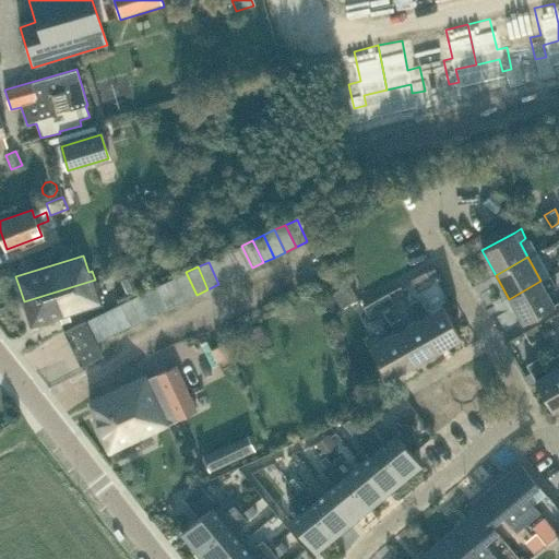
[(186,272),(175,277),(186,299),(197,295),(186,272)]
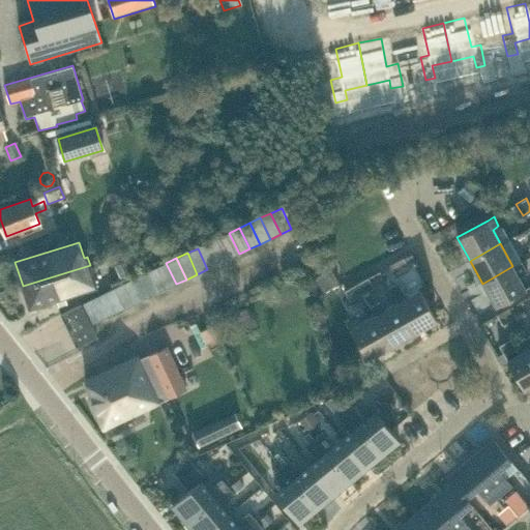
[(402,259),(389,265),(395,275),(407,269),(402,259)]
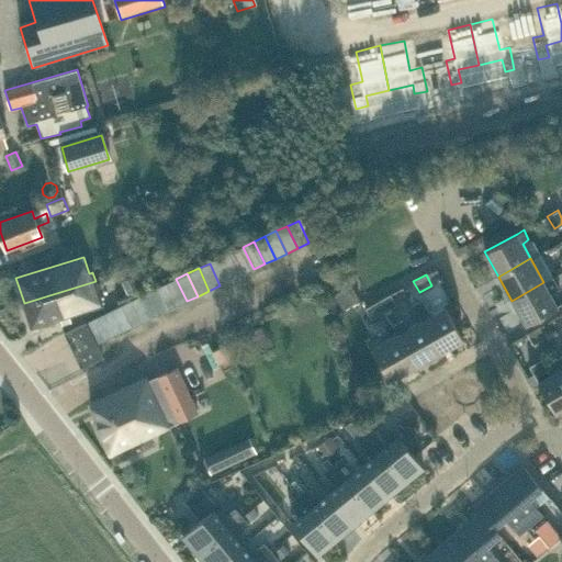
[(133,278),(123,282),(128,294),(138,290),(133,278)]
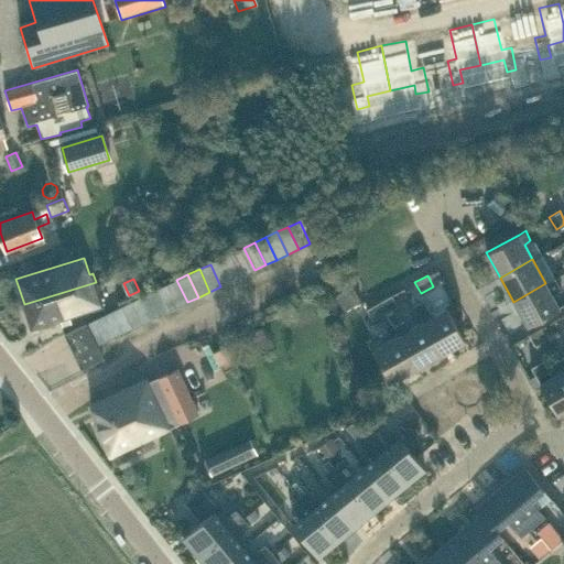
[(545,283),(513,302),(527,326),(560,308),(553,296),(561,292),(553,279),(545,283)]
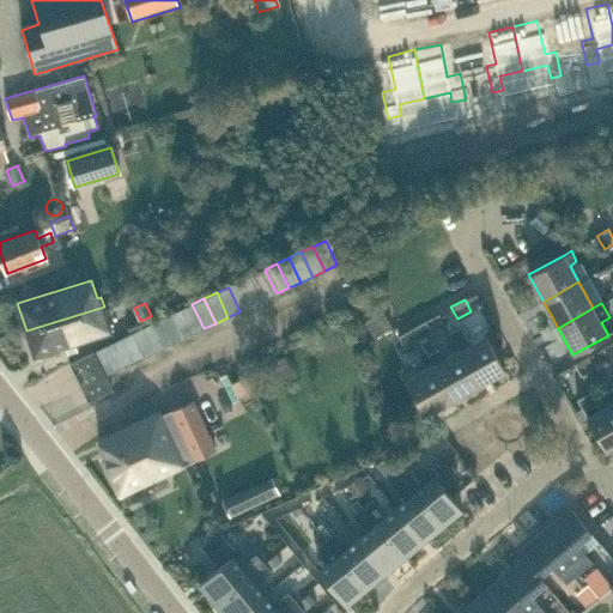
[(192,304),(180,310),(192,334),(204,328),(192,304)]
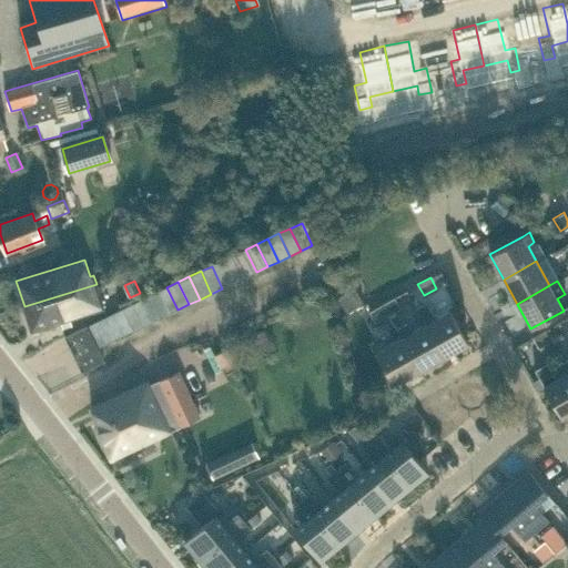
[(97,284),(24,306),(32,332),(61,323),(63,331),(73,327),(71,320),(104,310),(97,284)]
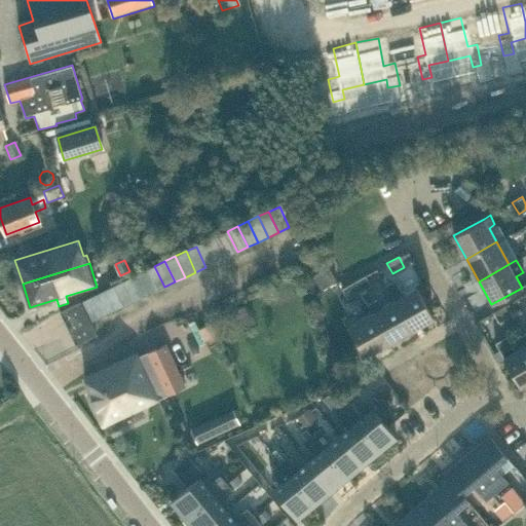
[(154,266),(144,271),(154,292),(164,287),(154,266)]
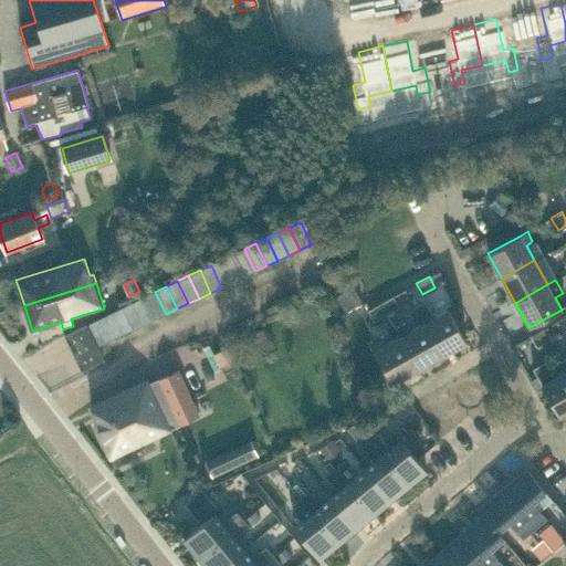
[(345,310),(360,301),(353,287),(337,296),(345,310)]
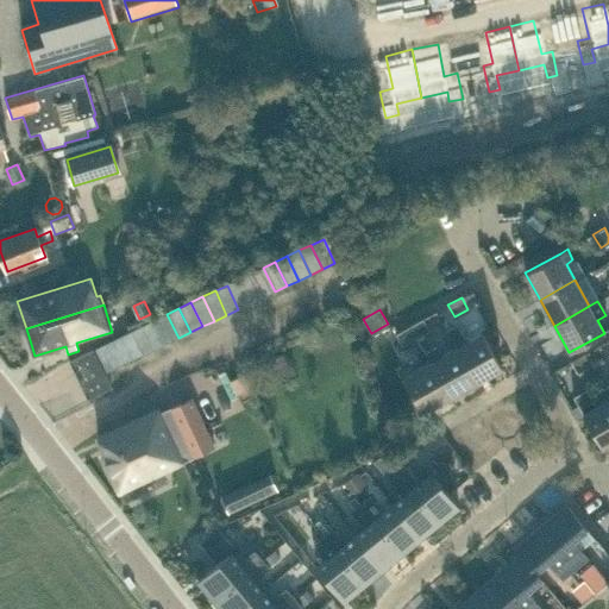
[(167,314),(155,320),(167,344),(179,338),(167,314)]
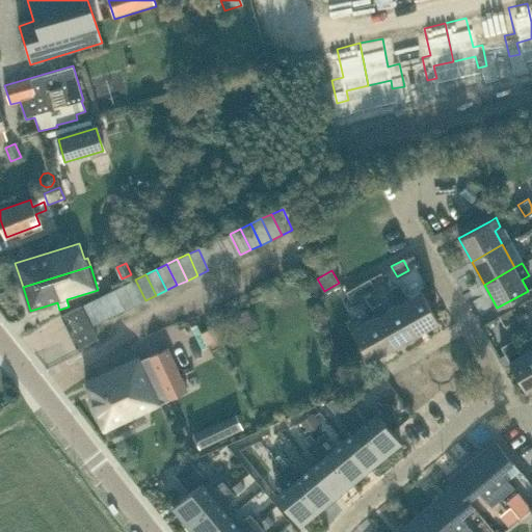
[(357,286),(363,295),(375,289),(369,278),(357,286)]
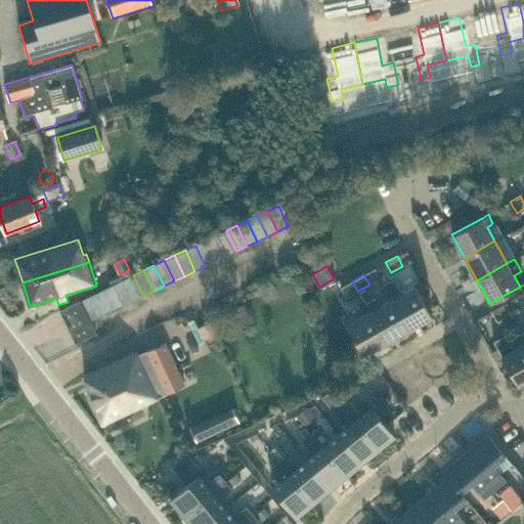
[(133,275),(123,279),(133,301),(143,296),(133,275)]
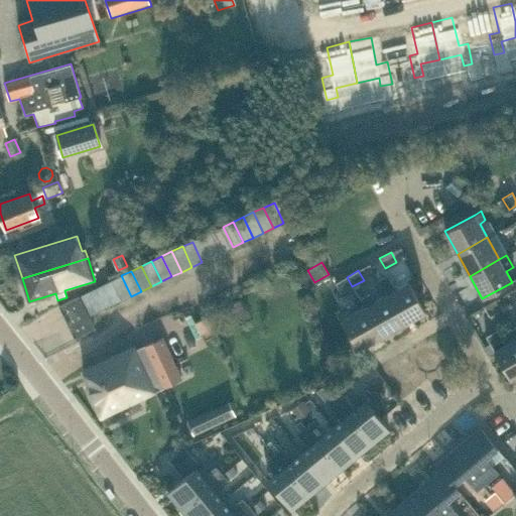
[(409,281),(395,289),(387,274),(378,280),(386,294),(403,325),(425,311),(409,281)]
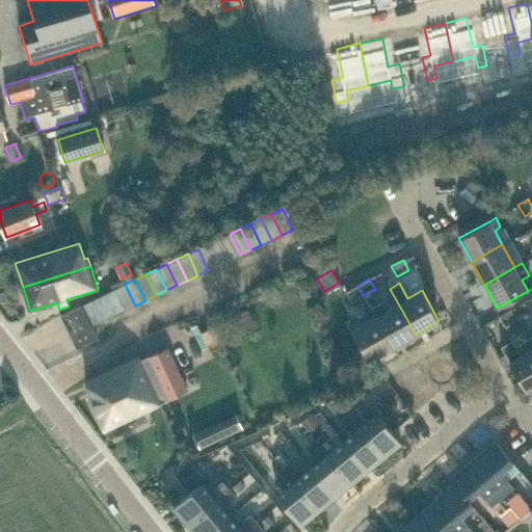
[(125,284),(114,289),(125,311),(135,306),(125,284)]
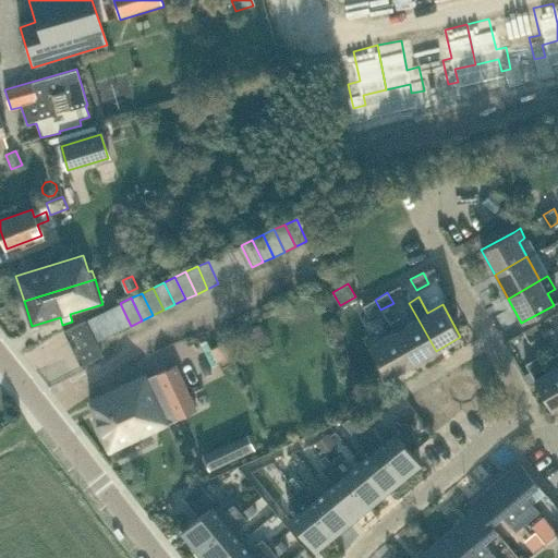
[(368,317),(380,310),(375,300),(363,306),(368,317)]
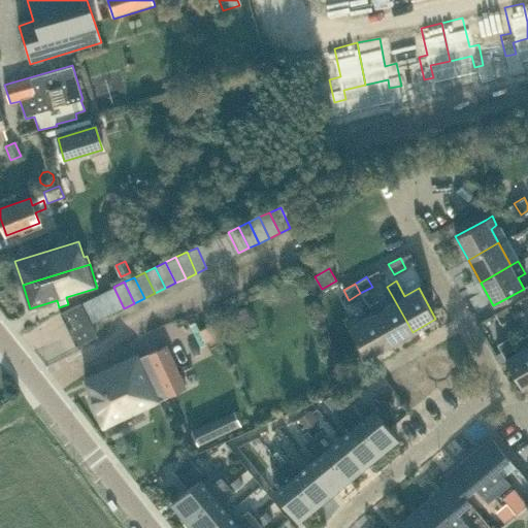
[(113,287),(103,292),(112,312),(124,308),(113,287)]
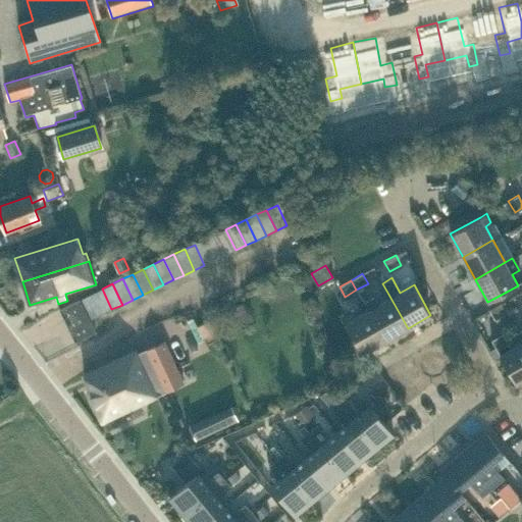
[(102,289),(92,294),(101,314),(111,309),(102,289)]
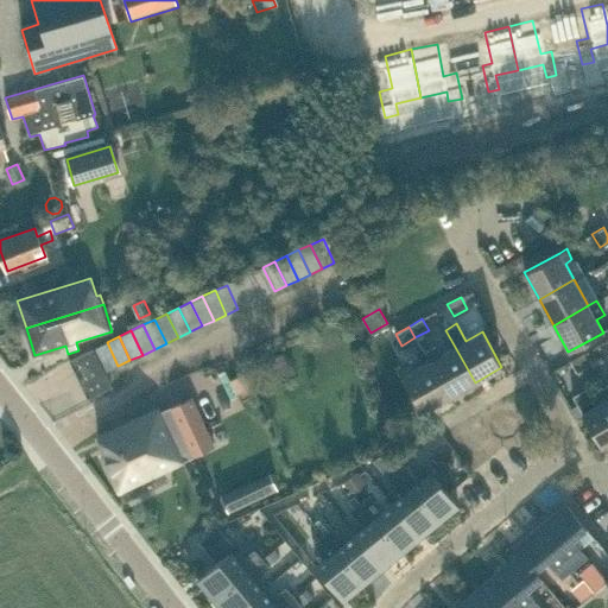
[(602,358),(607,354),(607,339),(596,346),(602,358)]
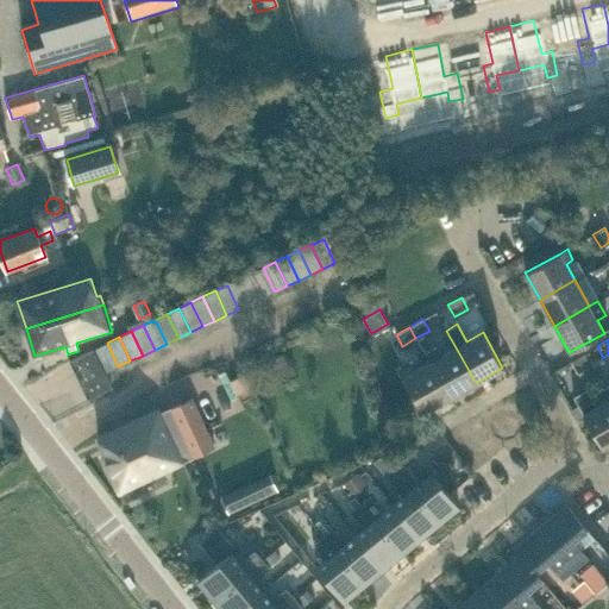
[(118,366),(107,343),(94,350),(100,362),(106,372),(118,366)]
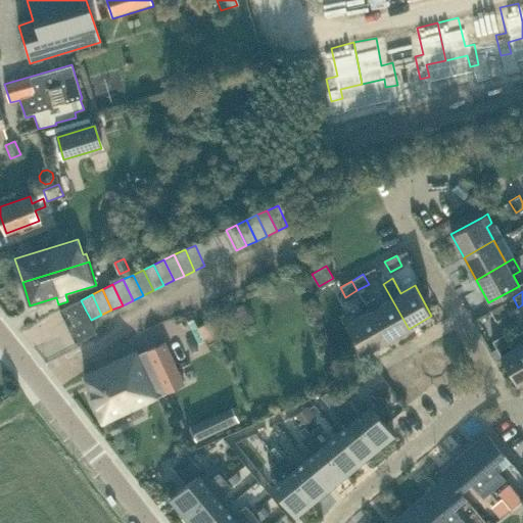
[(386,341),(409,329),(391,298),(369,311),(386,341)]
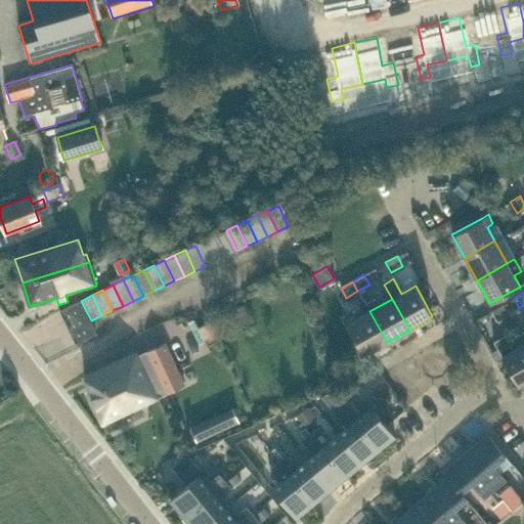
[(81,301),(60,311),(66,321),(86,311),(81,301)]
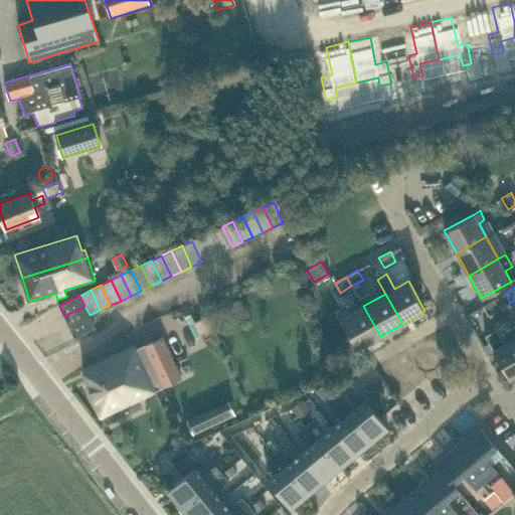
[(494,299),(483,305),(488,315),(500,309),(494,299)]
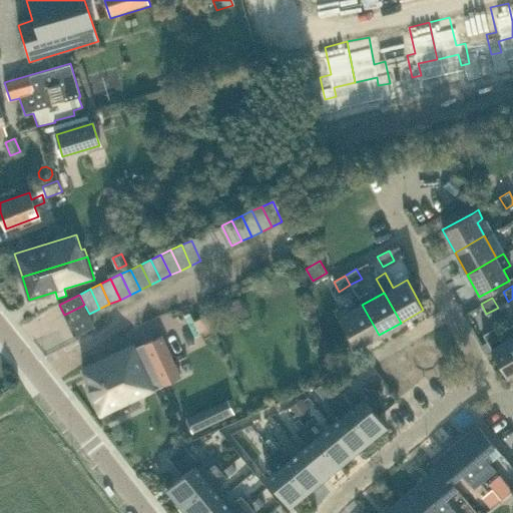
[(84,305),(64,315),(69,325),(89,315),(89,314),(84,305)]
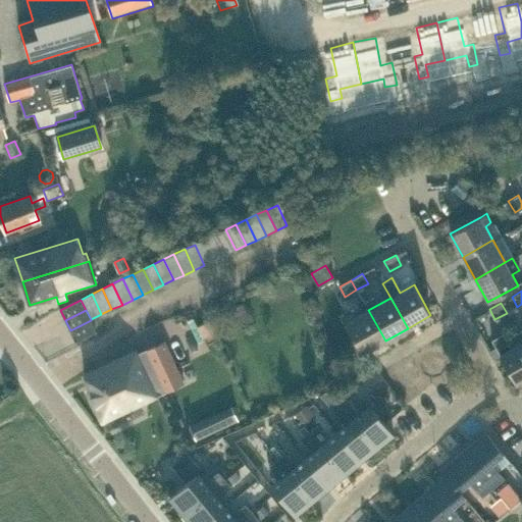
[(363,354),(385,341),(368,310),(346,323),(363,354)]
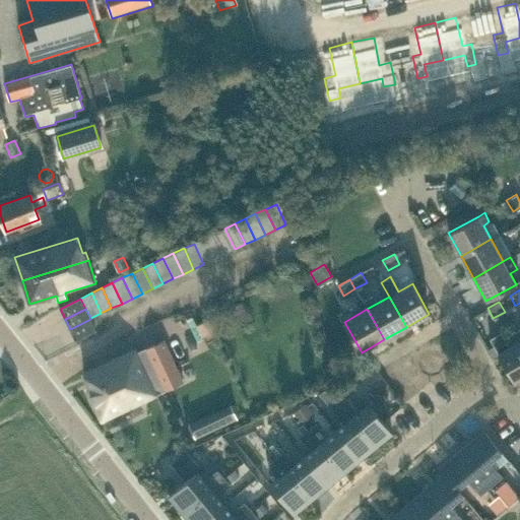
[(90,319),(70,329),(75,340),(95,330),(90,319)]
